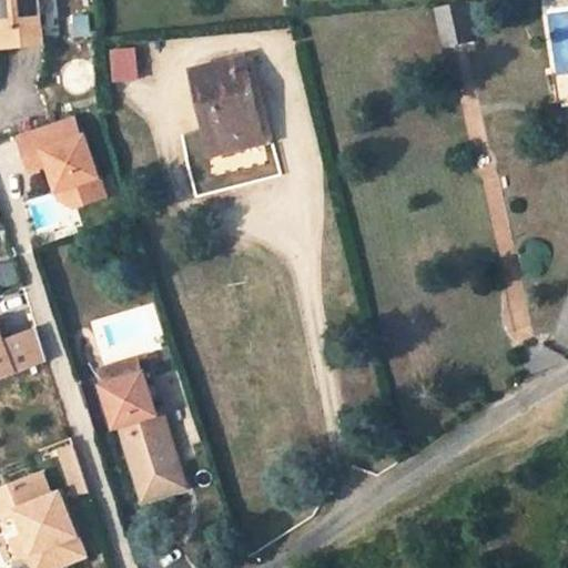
[(0,0),(0,46),(43,42),(40,0),(0,0)]
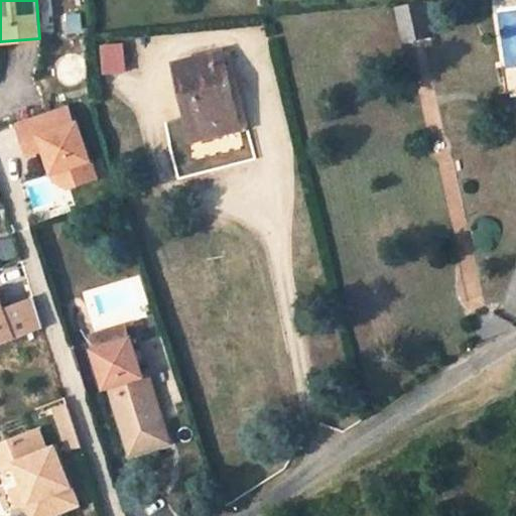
[(424,3),(397,7),(404,37),(430,32),(424,3)]
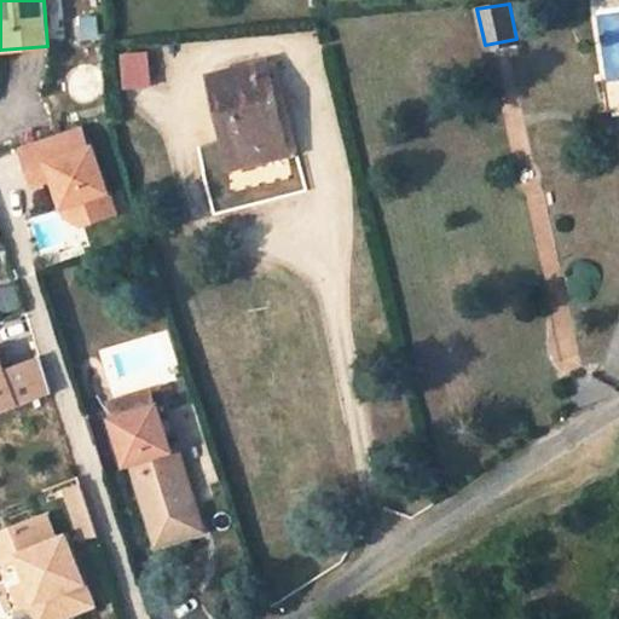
[(146,52),(125,53),(128,85),(150,82),(146,52)]
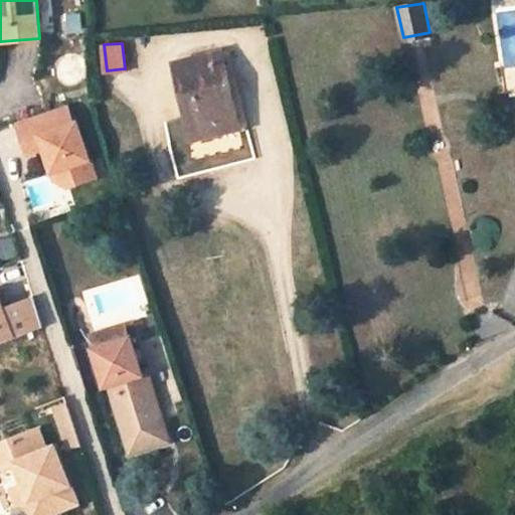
[(217,124),(238,118),(222,51),(178,61),(197,138),(219,132),(217,124)]
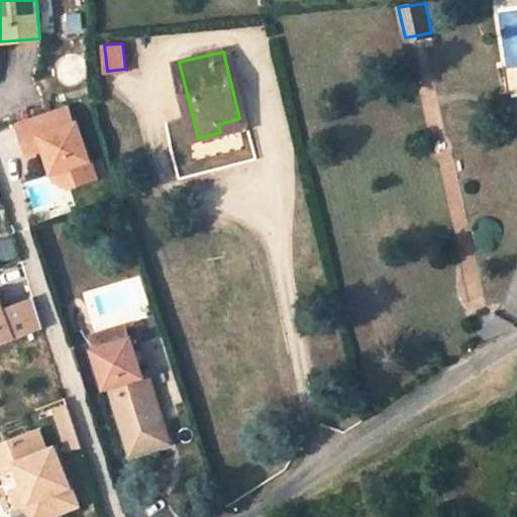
[(71,104),(20,121),(27,140),(43,134),(60,180),(73,187),(91,180),(85,162),(95,159),(82,121),(78,123),(71,104)]
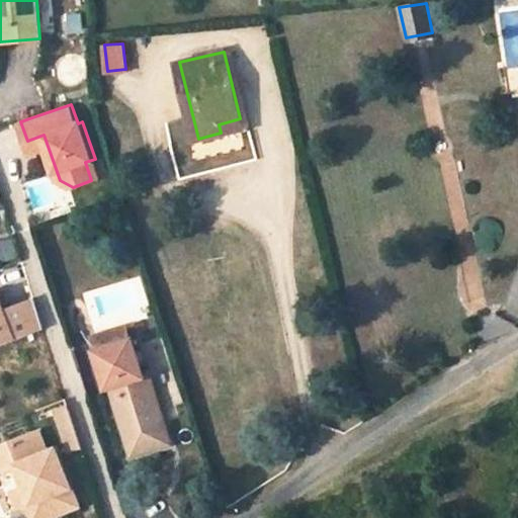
[(221,133),(243,127),(240,118),(219,124),(221,133)]
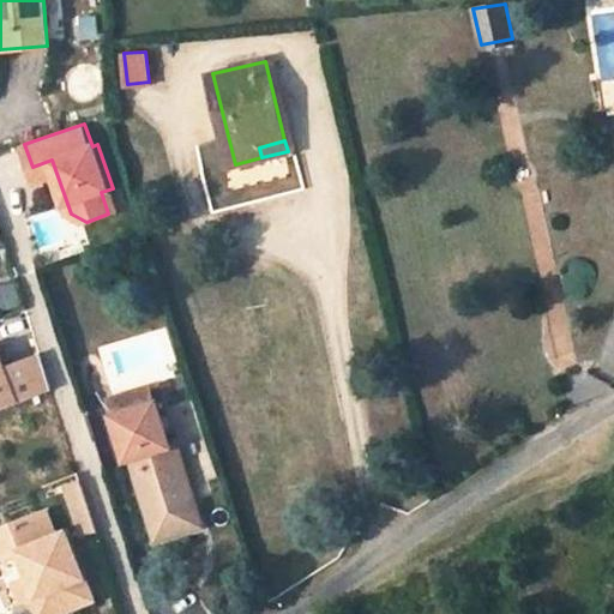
[(0,356),(0,410),(52,391),(38,354),(4,367),(0,356)]
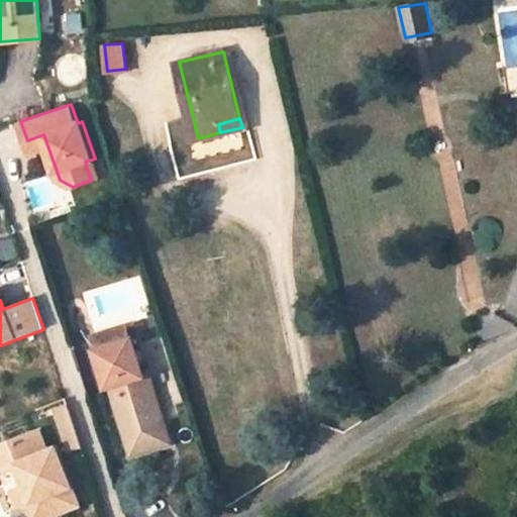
[(91,337),(95,350),(131,339),(127,326),(91,337)]
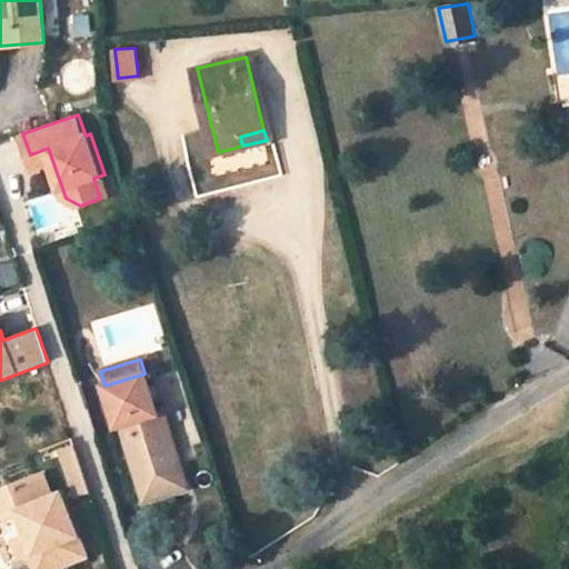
[(156,411),(145,373),(105,386),(118,427),(122,426),(151,499),(187,488),(162,410),(156,411)]
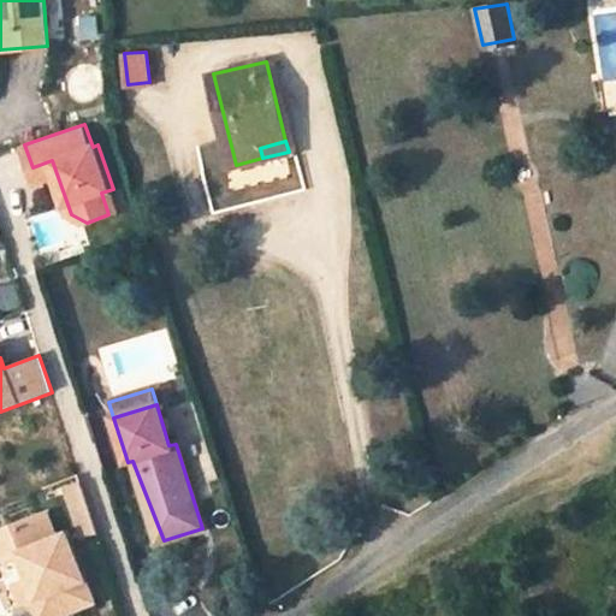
[(84,487),(71,492),(77,509),(90,504),(84,487)]
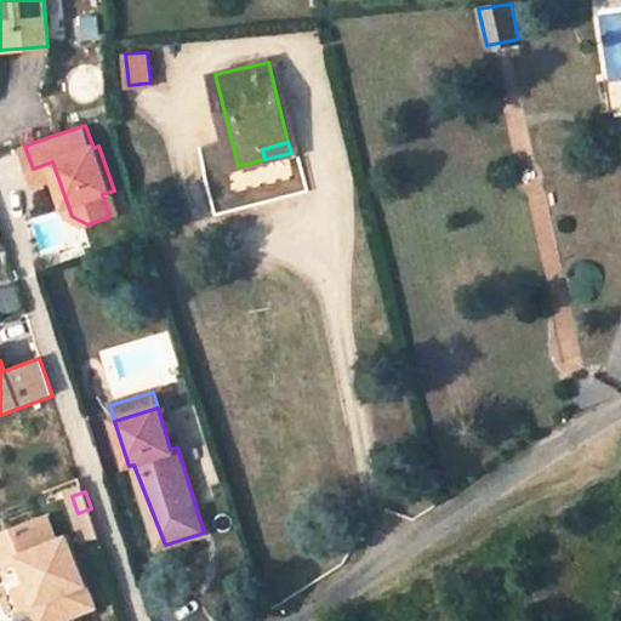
[(101,536),(91,508),(78,513),(86,541),(101,536)]
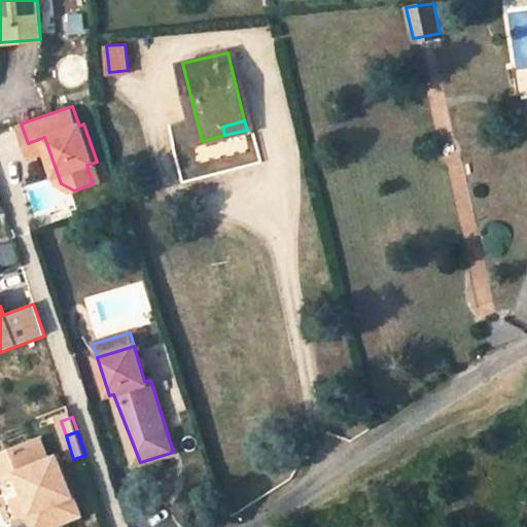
[(59,503),(72,499),(57,459),(48,462),(40,442),(0,456),(0,480),(16,475),(27,499),(31,513),(25,515),(29,526),(54,526),(68,522),(59,503)]
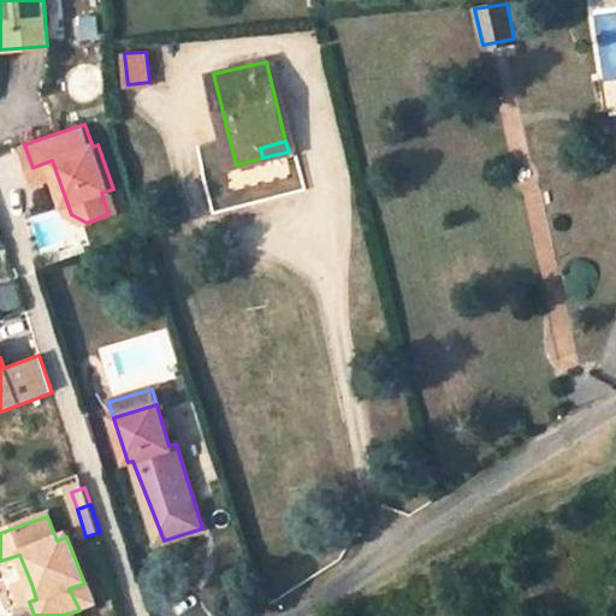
[(36,599),(31,584),(15,590),(21,605),(29,602),(36,599)]
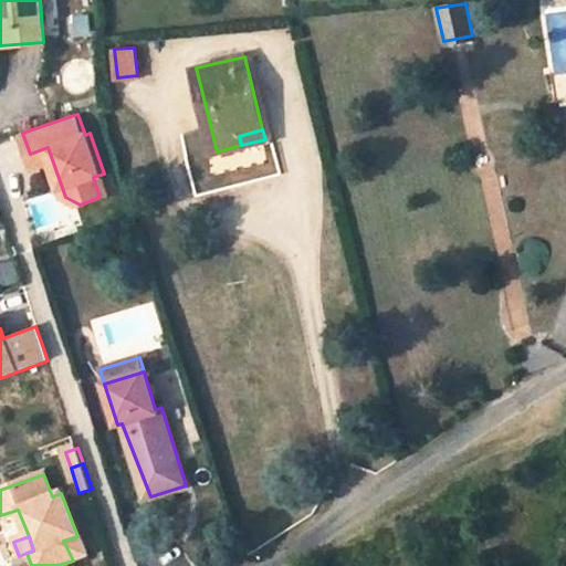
[(63,541),(73,561),(85,556),(77,536),(63,541)]
